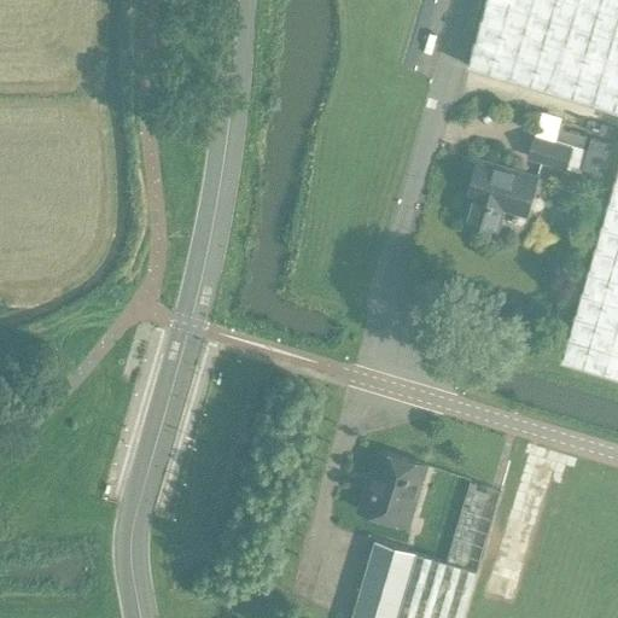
[(617,0),(488,0),(468,65),(617,110),(617,173),(563,360),(617,375),(617,0)]
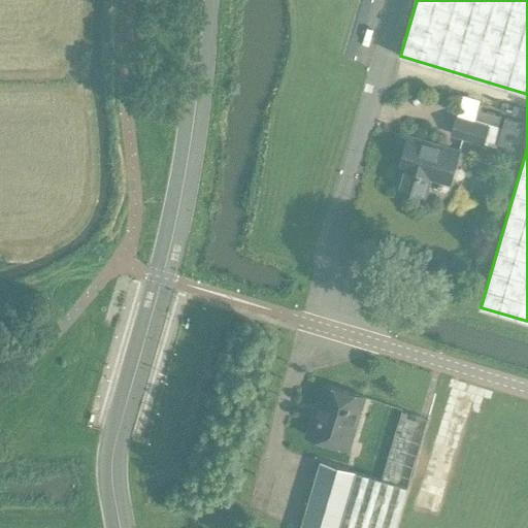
[(476,108),(473,119),(498,126),(501,116),(476,108)]
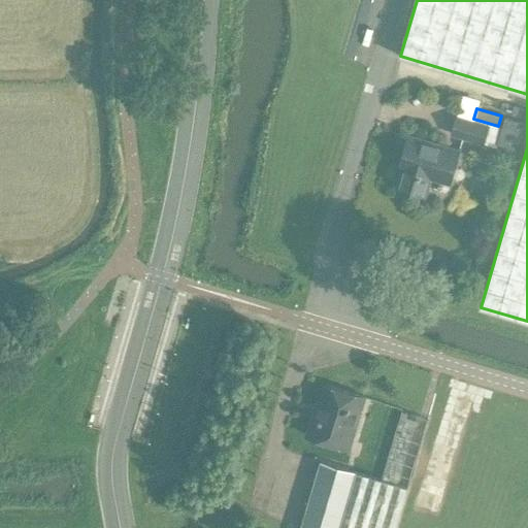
[(483,143),(488,126),(457,117),(452,134),(483,143)]
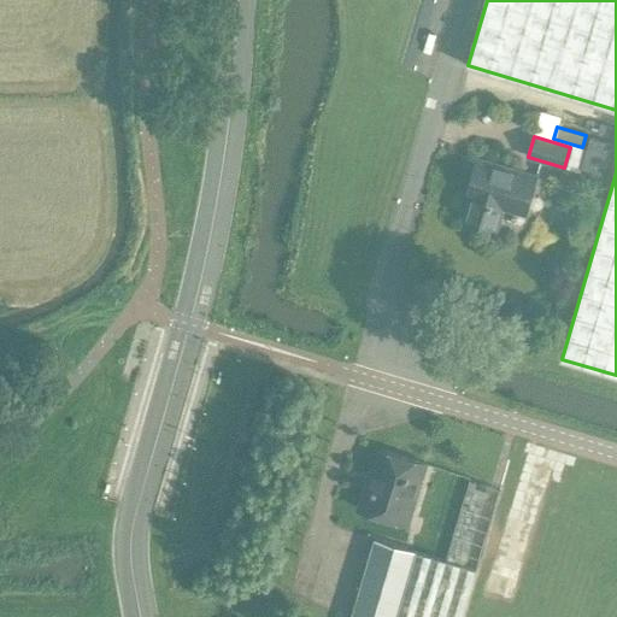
[(604,175),(612,144),(591,136),(581,168),(604,175)]
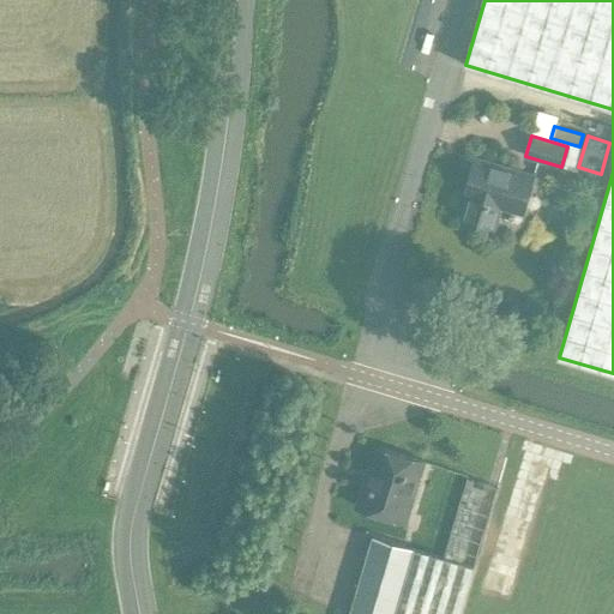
[(522,214),(534,175),(475,157),(464,196),(468,197),(461,218),(494,228),(500,208),(522,214)]
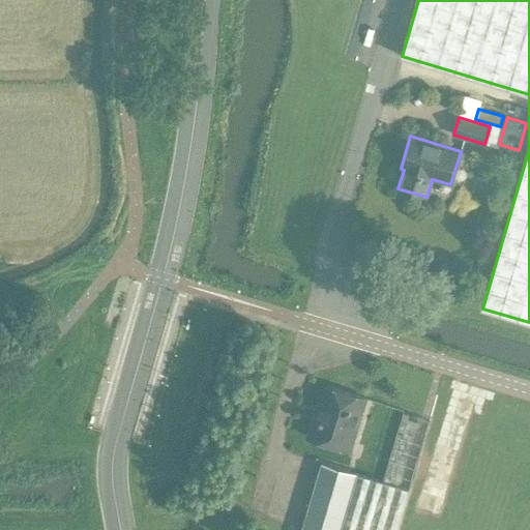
[(355,430),(364,396),(329,386),(320,418),(314,416),(307,437),(344,447),(350,428),(355,430)]
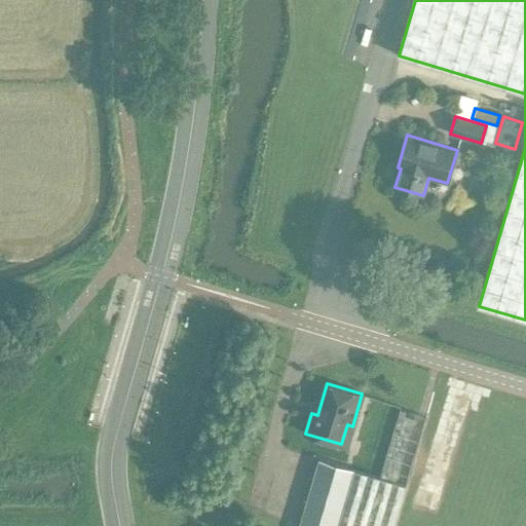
[(336,525),(353,468),(318,459),(298,525),(336,525)]
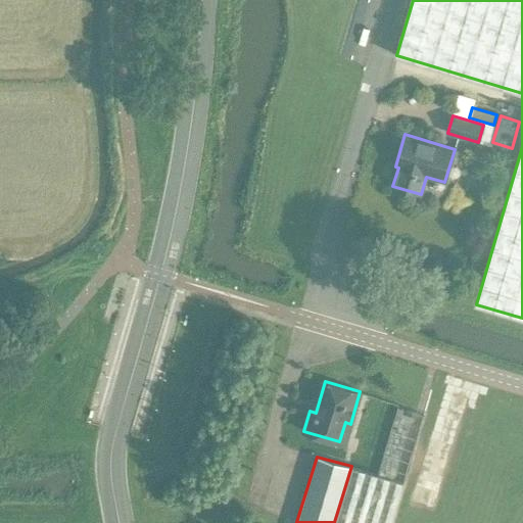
[(353,468),(336,522),(390,522),(402,483),(353,468)]
